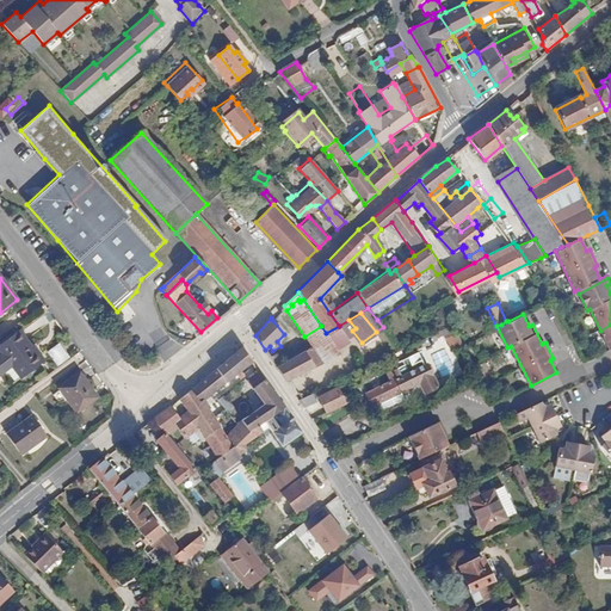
[(455,321),(438,329),(440,335),(457,327),(455,321)]
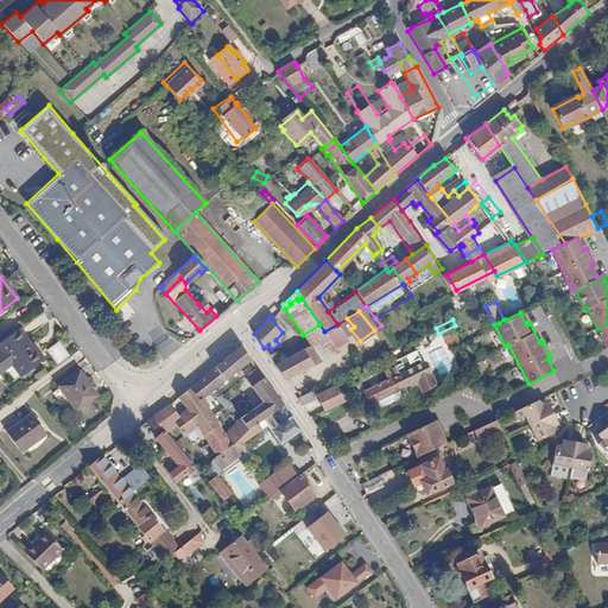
[(607,323),(597,329),(607,347),(607,346),(607,323)]
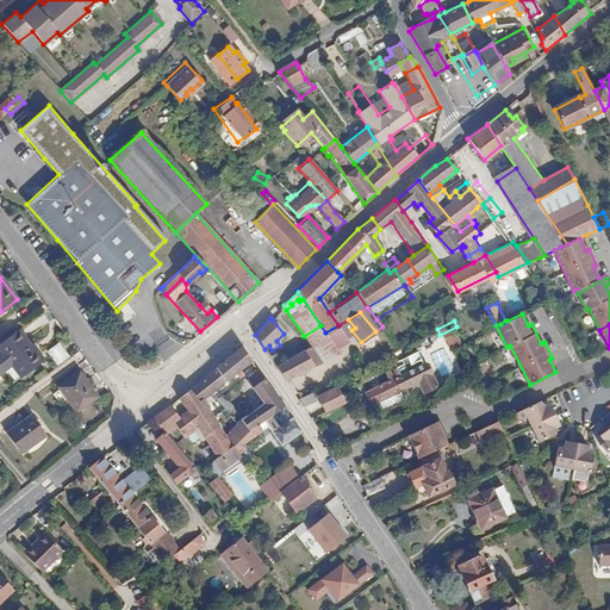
[(325,332),(321,325),(304,336),(312,349),(321,362),(338,352),(325,332)]
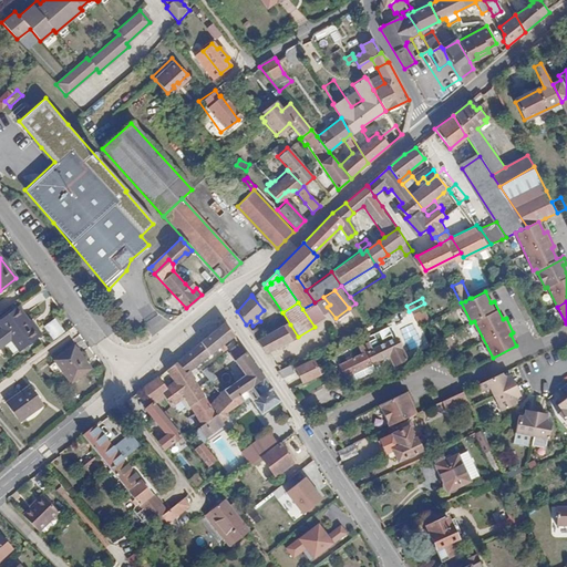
[(0,320),(0,328),(17,351),(37,336),(17,308),(0,320)]
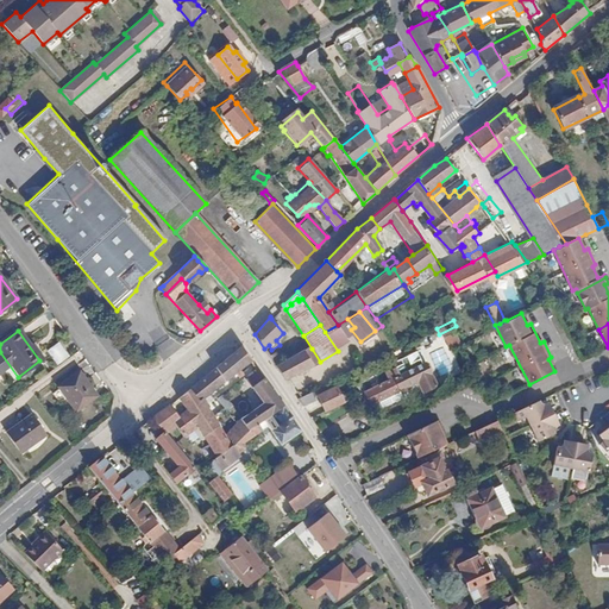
[(449,337),(452,346),(463,341),(458,332),(449,337)]
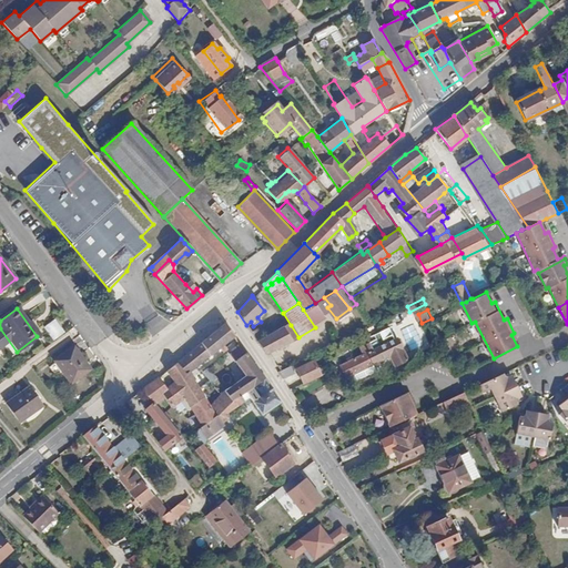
[(44,328),(56,341),(67,332),(56,318),(44,328)]
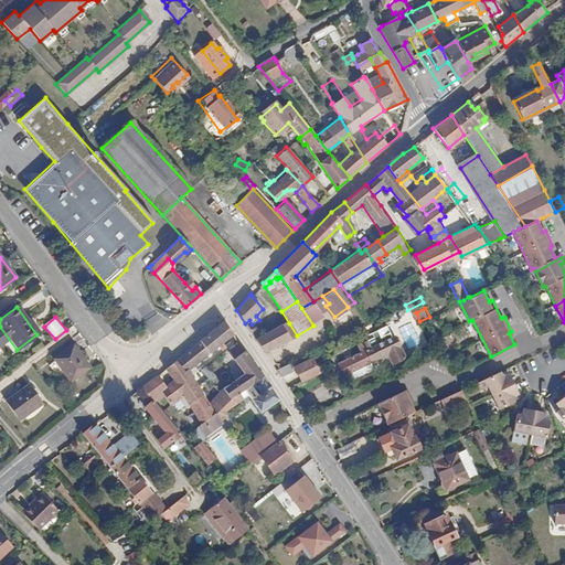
[(188,372),(233,336),(224,322),(178,359),(179,360),(187,370),(188,372)]
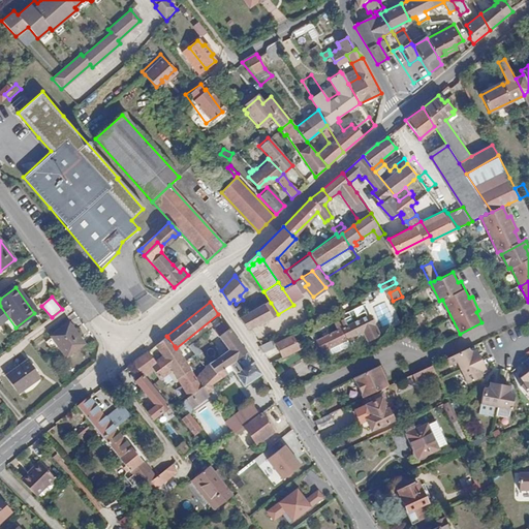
[(248,331),(278,314),(271,303),(261,308),(243,316),(237,307),(234,309),(246,328),(248,331)]
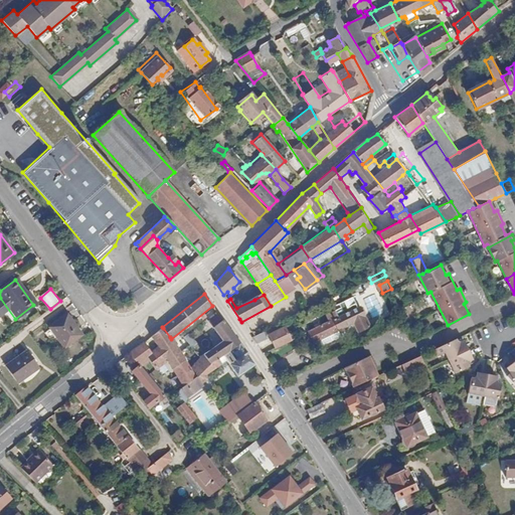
[(341,314),(357,306),(353,296),(336,304),(337,308),(326,313),(329,320),(341,314)]
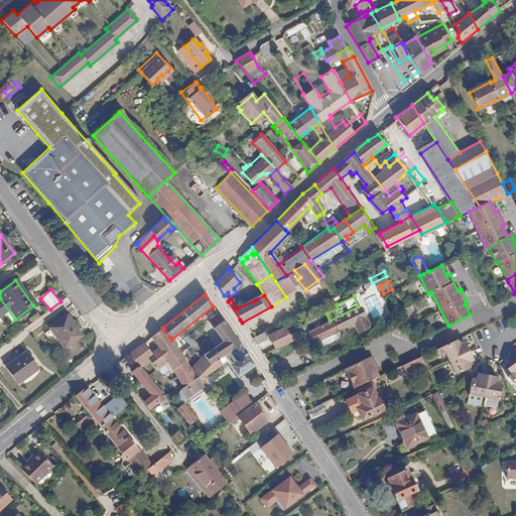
[(342,314),(330,320),(308,331),(315,343),(323,346),(343,336),(340,331),(357,323),(361,331),(370,327),(360,305),(358,306),(342,314)]
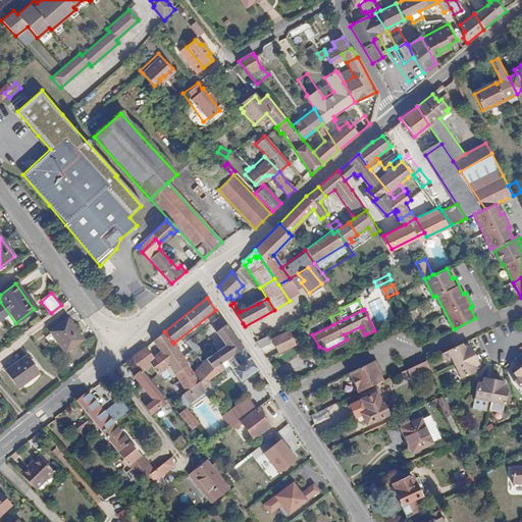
[(49,333),(64,352),(83,337),(67,319),(49,333)]
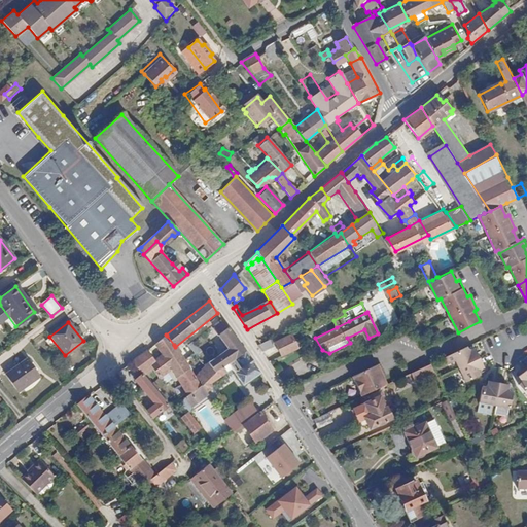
[(229,328),(223,322),(213,329),(218,337),(229,328)]
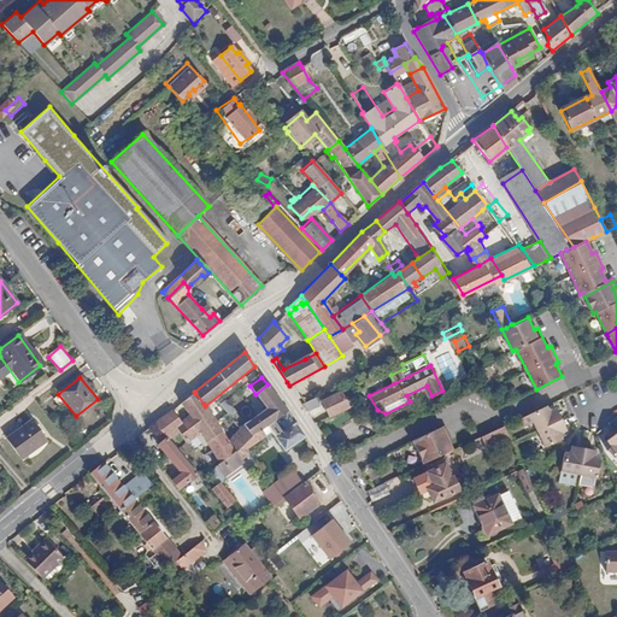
[(268,385),(256,394),(264,407),(264,410),(242,425),(244,427),(251,438),(288,412),(268,385)]
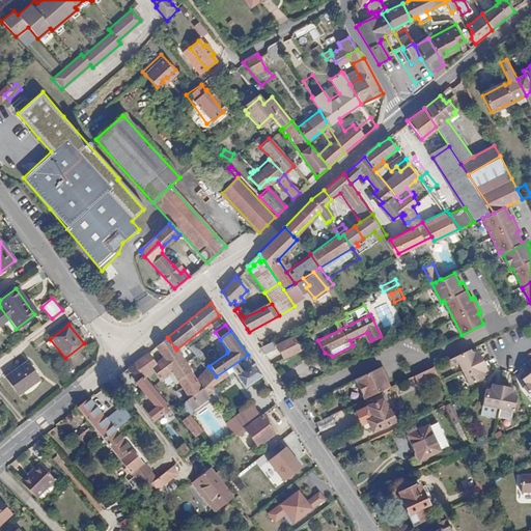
[(144,378),(145,380),(151,374),(158,383),(169,374),(189,398),(200,390),(194,381),(176,350),(175,347),(172,350),(165,340),(168,338),(167,337),(158,344),(163,353),(160,354),(165,361),(160,364),(158,360),(157,360),(150,351),(133,364),(144,378)]
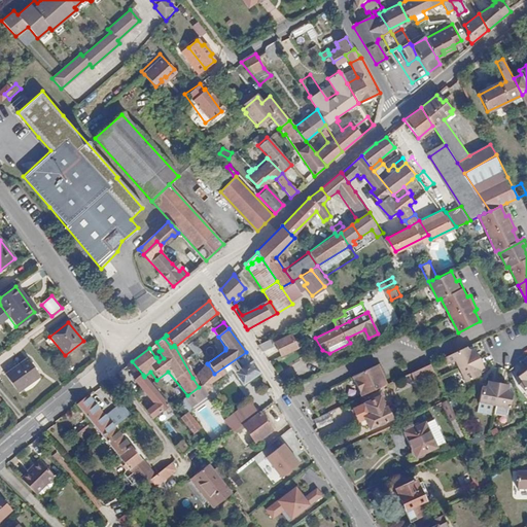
[(277,342),(283,354),(297,347),(291,335),(277,342)]
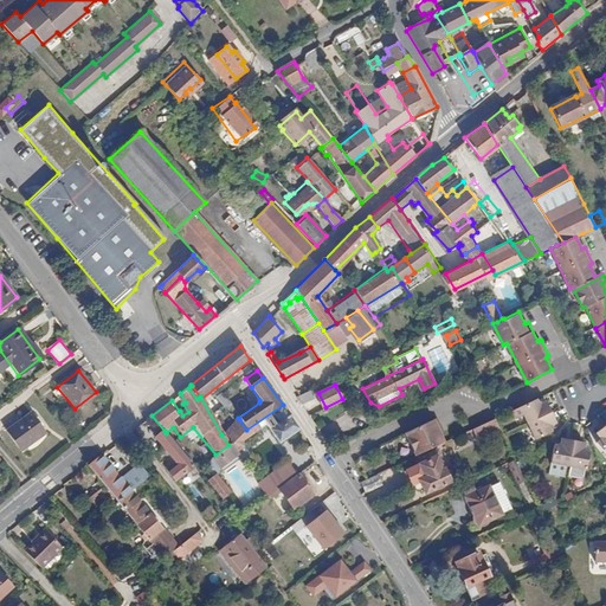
[(200,397),(192,386),(188,388),(197,399),(200,397)]
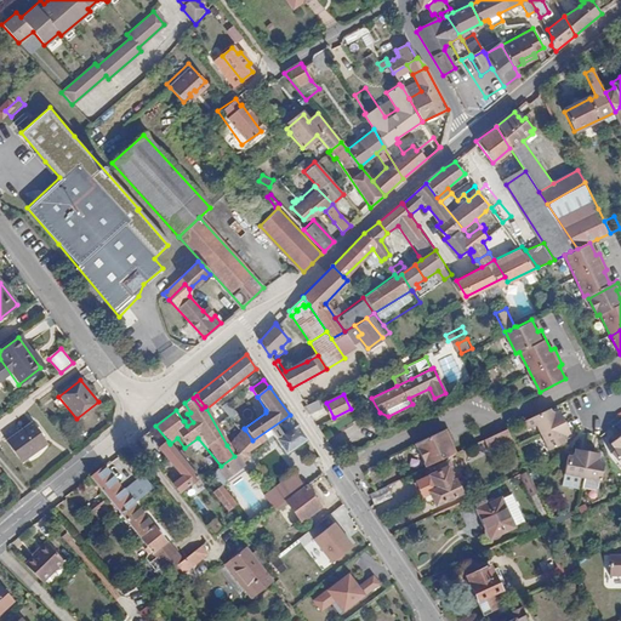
[(317,399),(303,406),(309,415),(322,408),(317,399)]
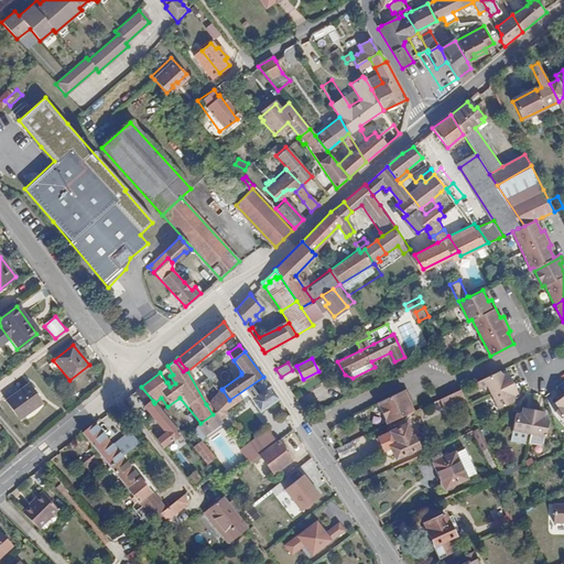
[(499,369),(475,381),(479,389),(488,384),(492,392),(513,382),(509,372),(502,375),(499,369)]
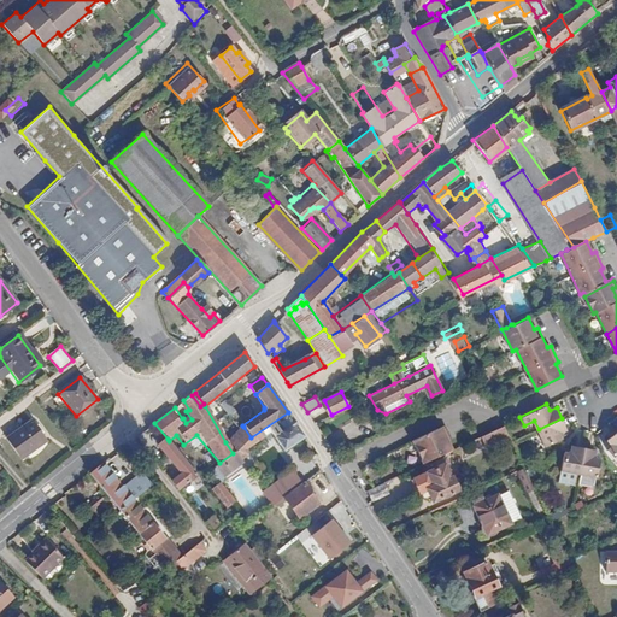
[(216,466),(222,475),(248,456),(248,447),(262,436),(266,441),(274,436),(286,452),(305,438),(288,412),(251,438),(233,453),(219,463),(216,466)]
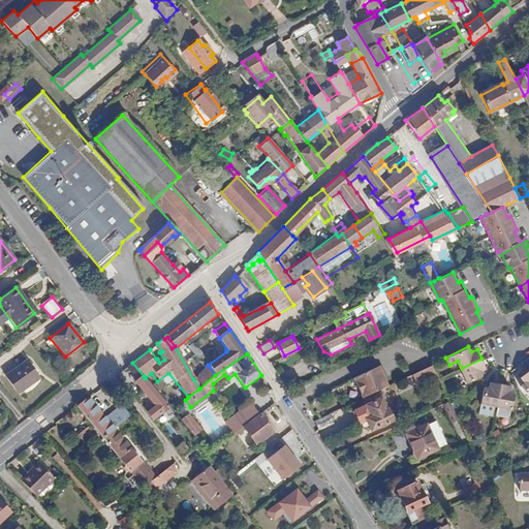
[(481,359),(462,368),(469,382),(483,375),(479,371),(486,368),(481,359)]
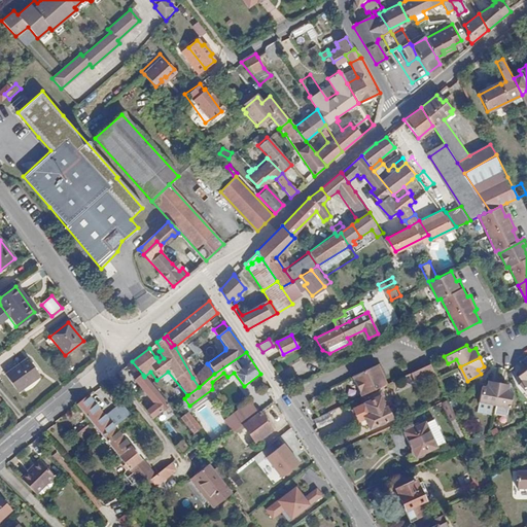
[(26,360),(5,376),(18,392),(39,377),(26,360)]
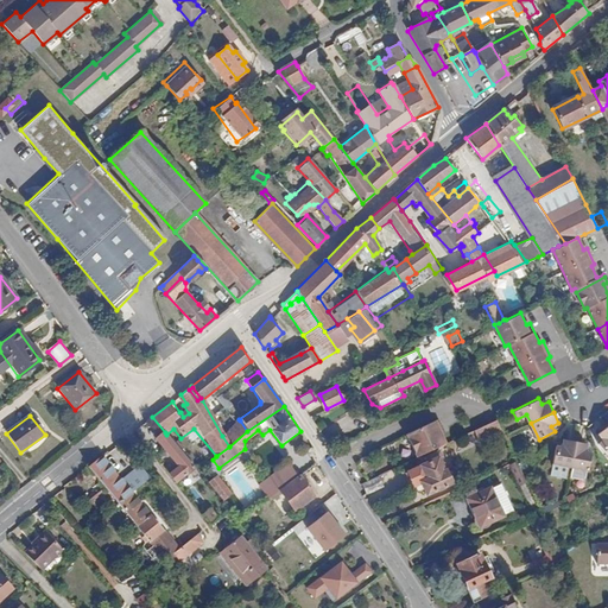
[(416,457),(444,444),(437,431),(441,429),(436,419),(405,435),(416,457)]
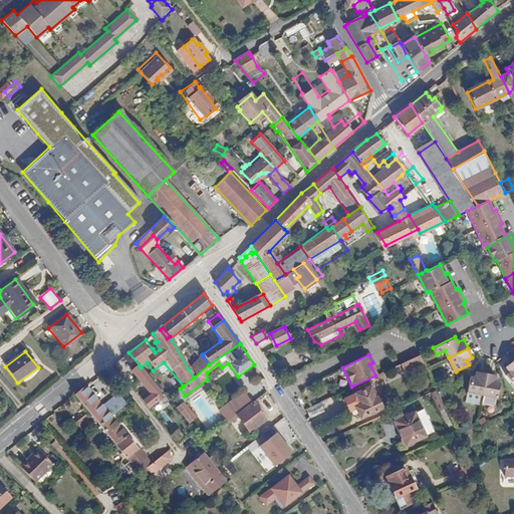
[(404,361),(400,363),(405,372),(424,363),(420,354),(404,361)]
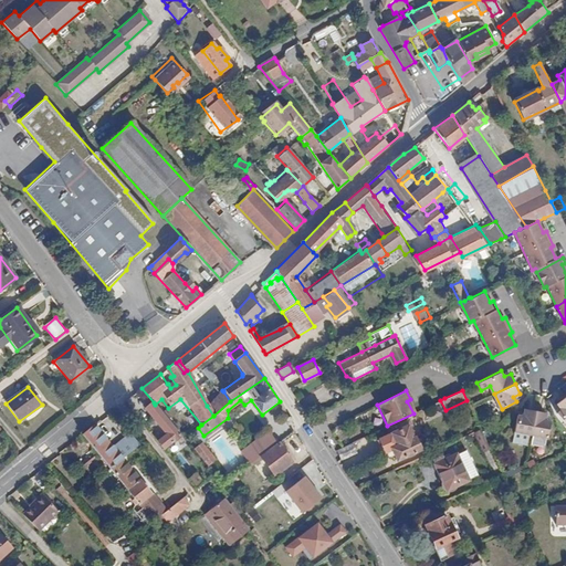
[(223,391),(207,406),(213,416),(230,401),(223,391)]
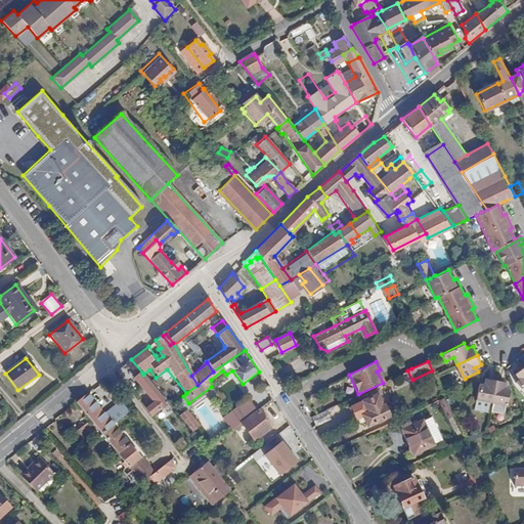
[(170,406),(143,375),(142,373),(135,378),(154,402),(144,409),(150,417),(160,409),(162,413),(165,411),(166,412),(171,408),(170,406)]
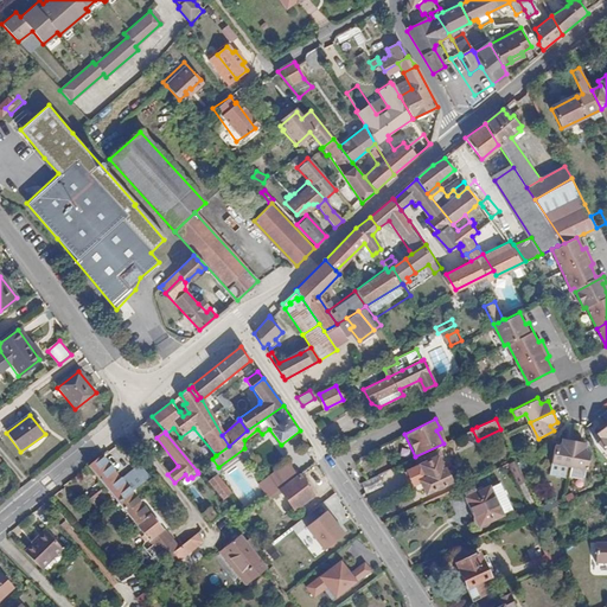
[(551,462),(568,465),(573,442),(561,440),(560,446),(557,448),(554,447),(551,462)]
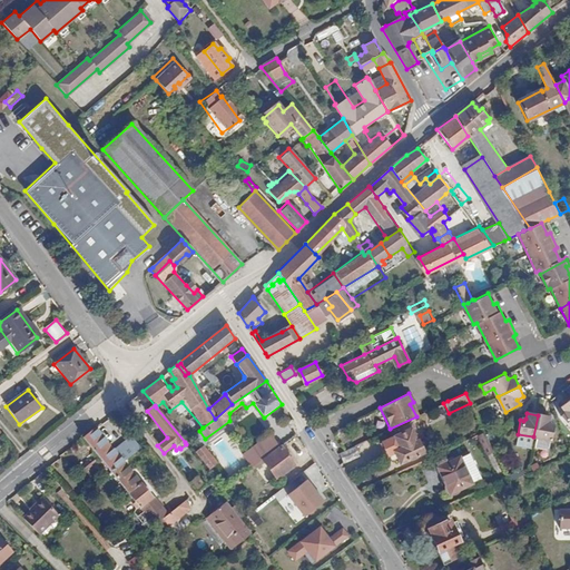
[(548,416),(538,415),(533,436),(550,440),(552,426),(548,425),(548,416)]
